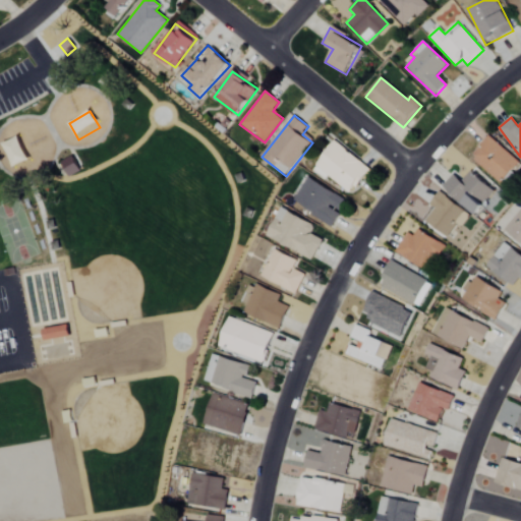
[(24,136),(5,142),(12,166),(33,160),(24,136)]
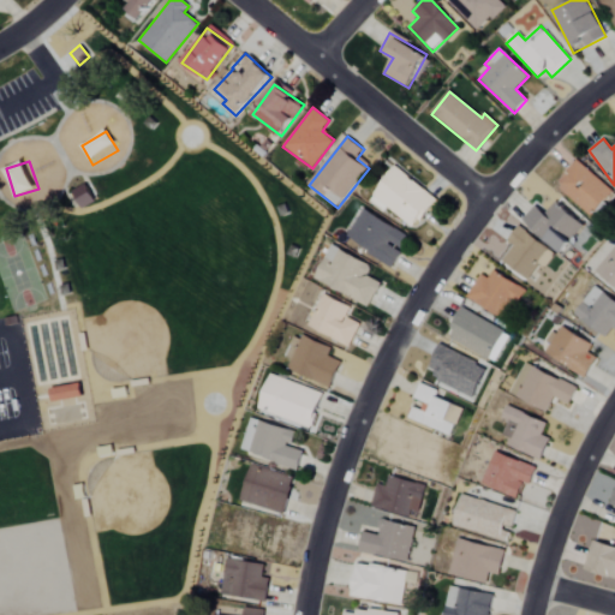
[(556,185),(590,216),(613,192),(579,161),(556,185)]
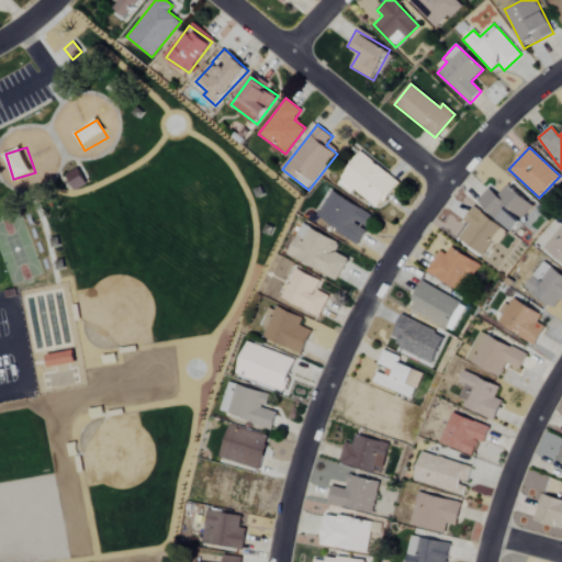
[(400,181),(361,153),(340,180),(379,209),(400,181)]
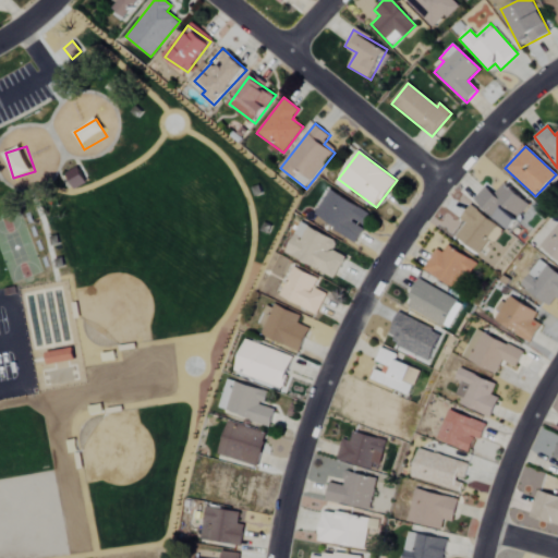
[(76,165),(86,182),(73,189),(63,172),(76,165)]
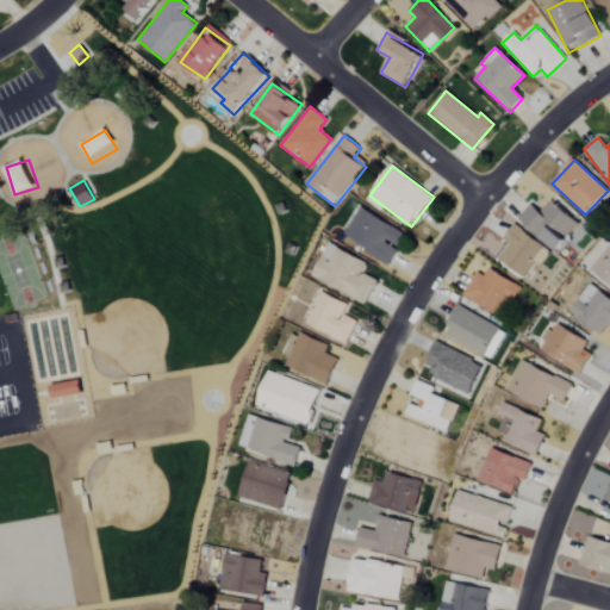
[(556,251),(579,224),(551,200),(540,212),(530,204),(518,219),(556,251)]
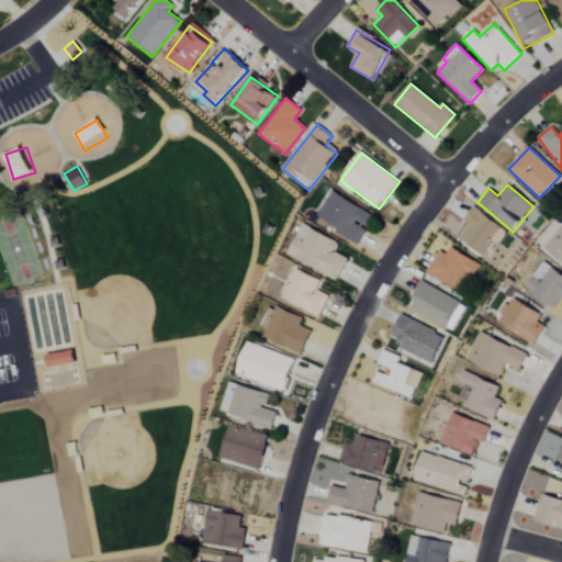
[(359,244),(367,231),(360,226),(368,213),(333,191),(316,217),(359,244)]
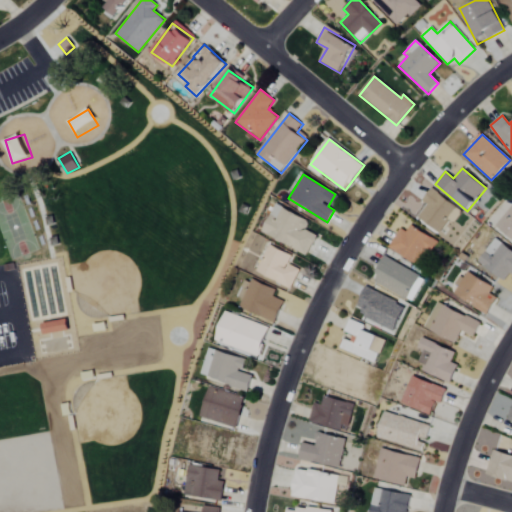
[(449,221),(453,224),(462,212),(432,189),(423,201),(428,204),(418,217),(439,233),(449,221)]
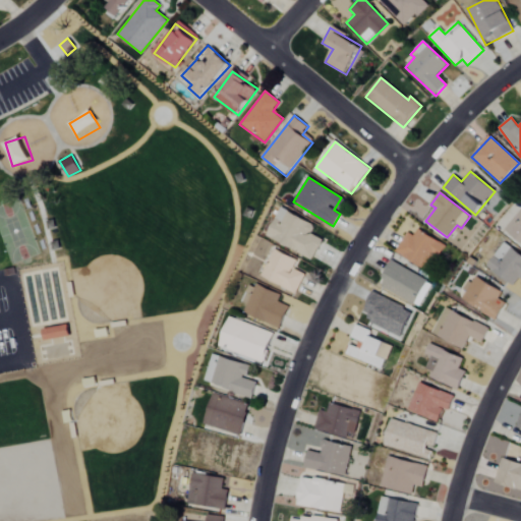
[(267,238),(314,258),(323,239),(310,234),(315,224),(279,209),(267,238)]
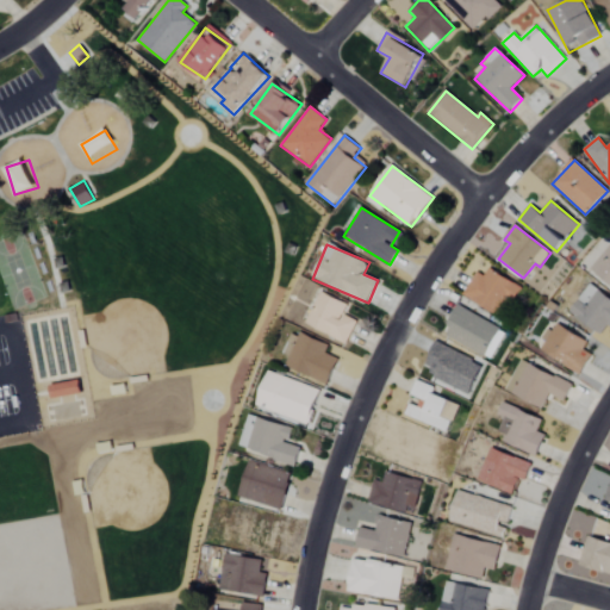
[(609,246),(592,269),(609,284),(609,246)]
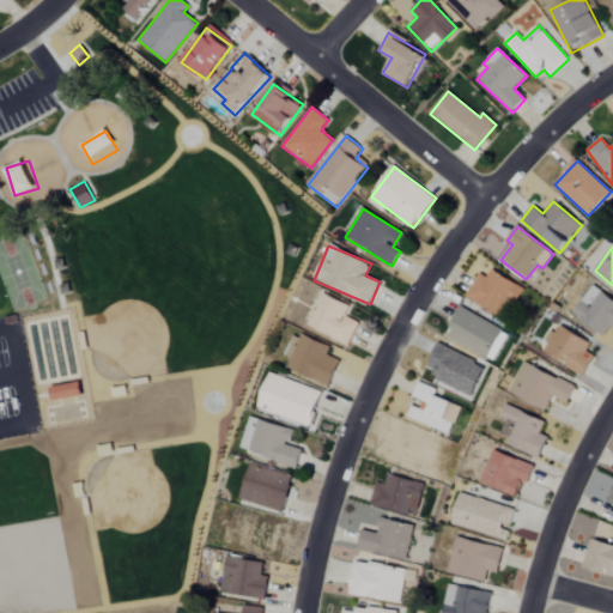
[(465,297),(497,316),(507,298),(516,303),(525,290),(491,269),(486,278),(479,274),(465,297)]
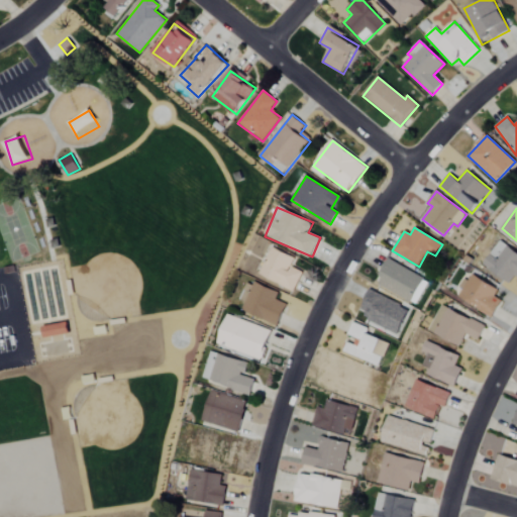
[(510,284),(516,276),(516,252),(501,241),(483,265),(510,284)]
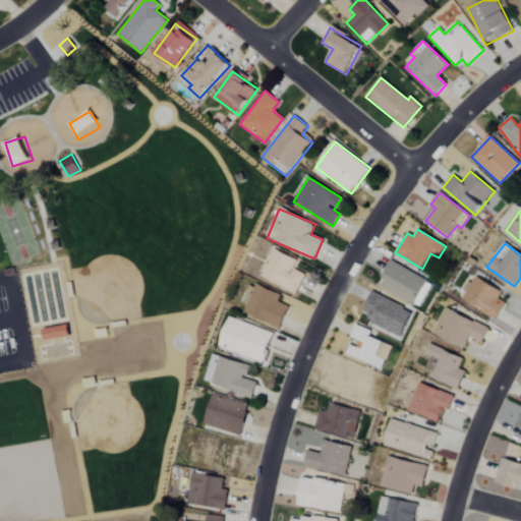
[(295,294),(304,275),(292,269),(296,261),(273,249),(259,278),(295,294)]
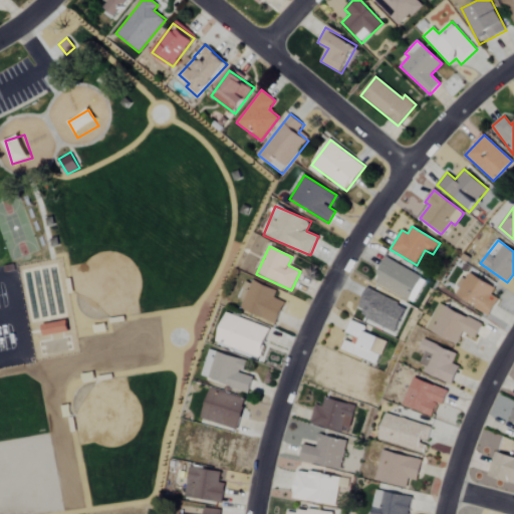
[(374,282),(411,303),(425,280),(388,259),(374,282)]
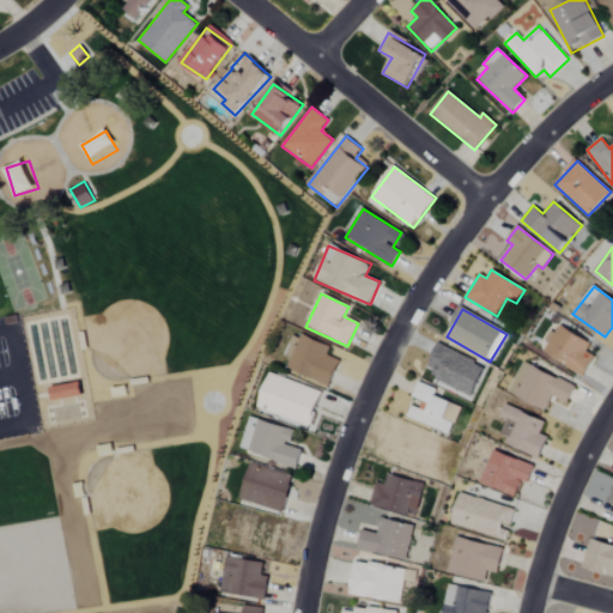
[(587,352),(592,341),(559,327),(546,356),(587,375),(595,357),(587,352)]
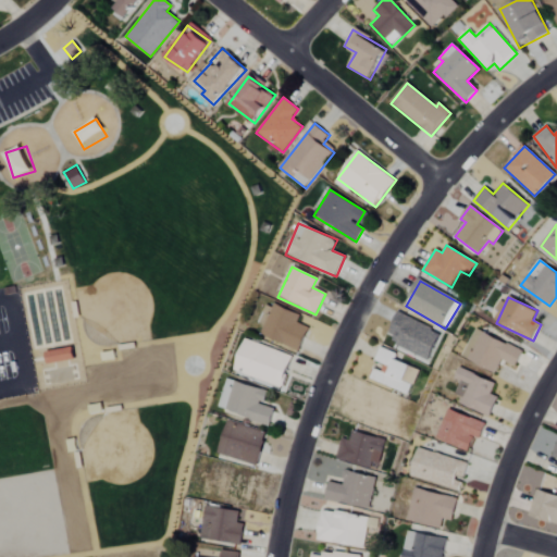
[(299,350),(309,329),(296,323),(299,314),(272,304),(260,335),(299,350)]
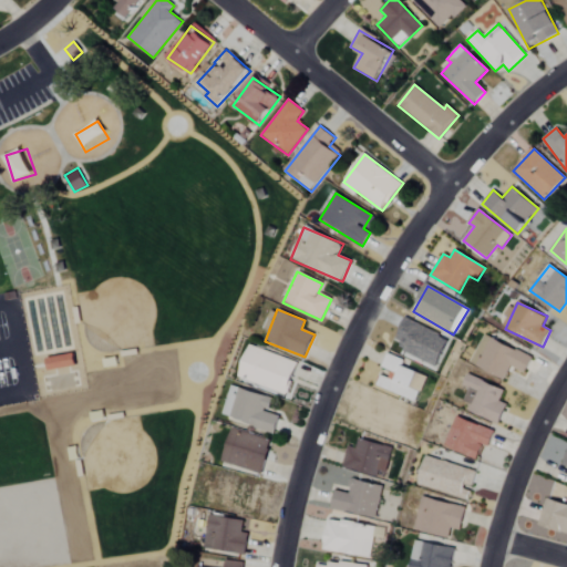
[(505,380),(511,367),(526,373),(533,358),(485,336),(472,364),(505,380)]
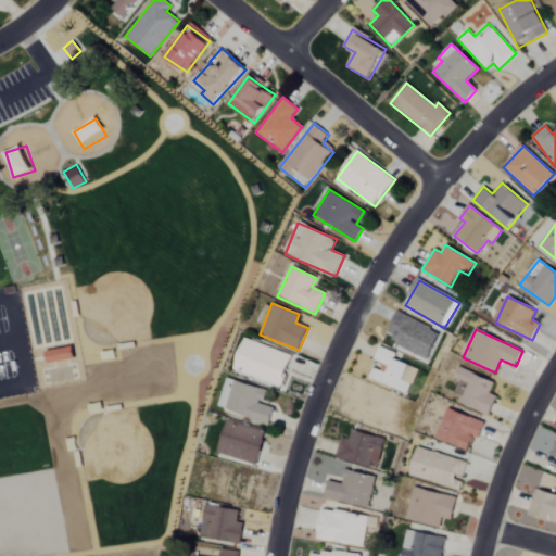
[(280,388),(292,355),(242,339),(231,370),(280,388)]
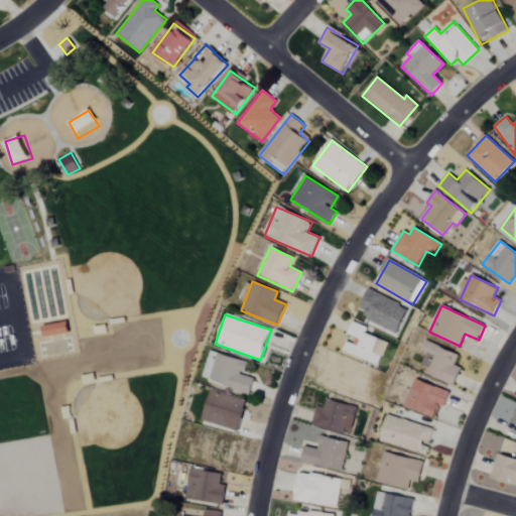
[(41,325),(67,320),(69,334),(44,338),(41,325)]
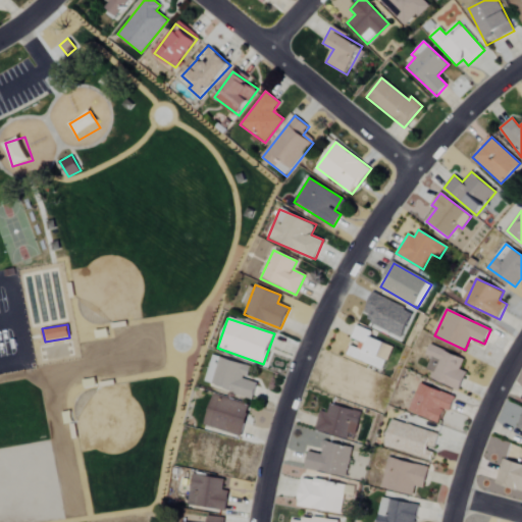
[(393,347),(370,337),(372,331),(356,325),(351,338),(364,344),(362,351),(350,346),(346,355),(383,370),(393,347)]
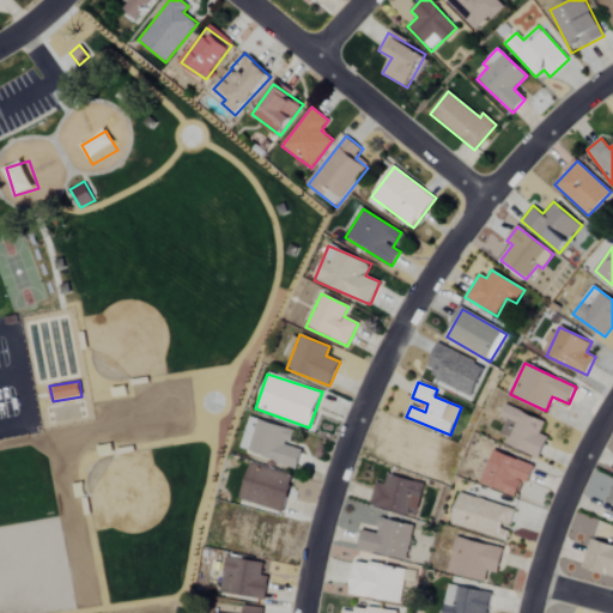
[(546,423),(508,405),(502,417),(509,420),(501,439),(540,459),(550,438),(541,435),(546,423)]
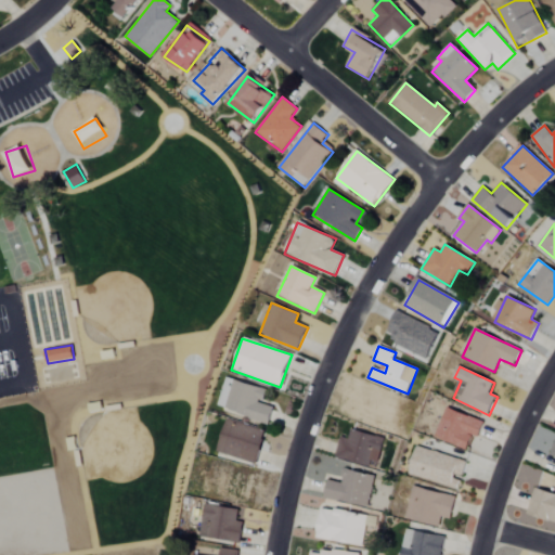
[(270,422),(273,405),(263,403),(267,389),(232,381),(227,403),(222,402),(220,410),(270,422)]
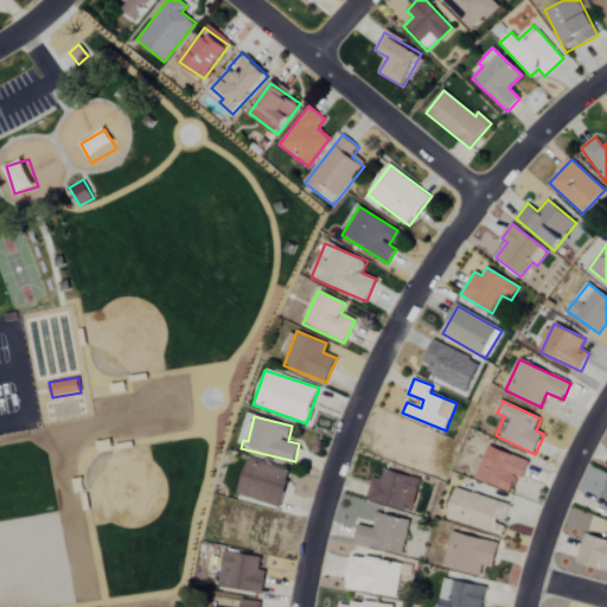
[(511,493),(518,477),(524,479),(531,462),(490,446),(477,479),(511,493)]
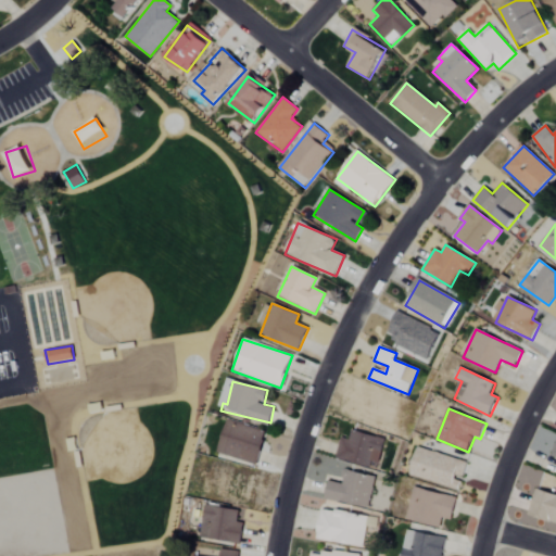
[(257,465),(267,432),(226,420),(216,453),(257,465)]
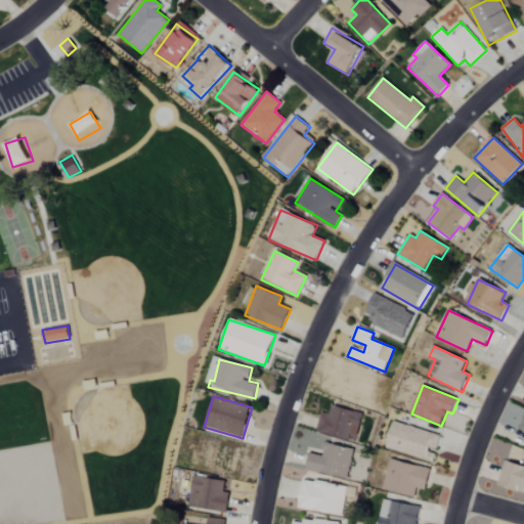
[(316,433),(353,442),(360,412),(332,406),(330,415),(321,412),(316,433)]
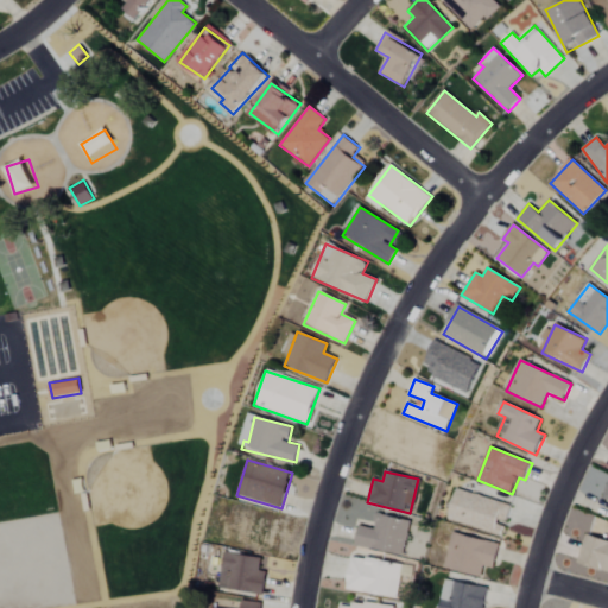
[(512,506),(458,489),(449,520),(502,536),(512,506)]
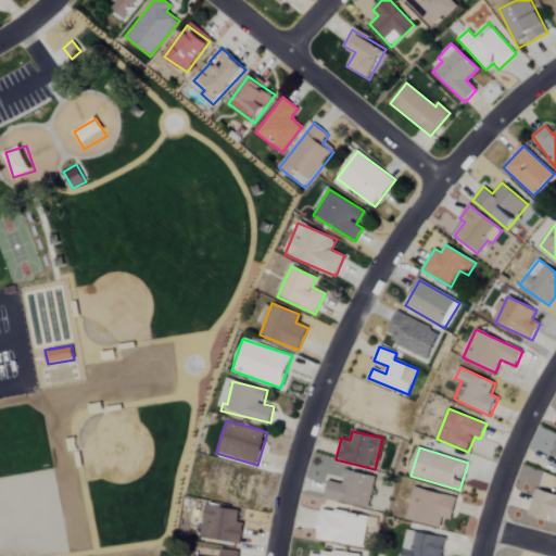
[(374,478),(345,471),(342,484),(328,481),(325,500),(367,509),(374,478)]
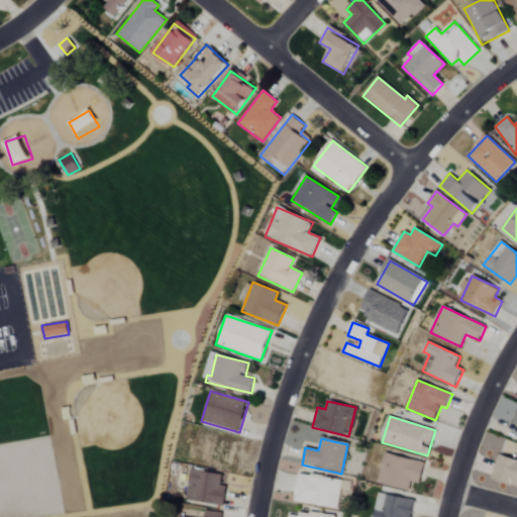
[(515,457),(516,449),(516,444),(509,442),(505,455),(515,457)]
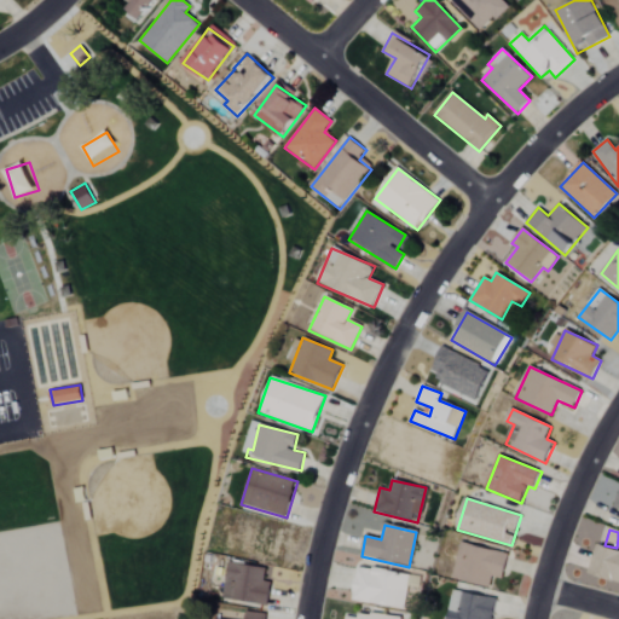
[(503,579),(509,554),(461,543),(452,579),(490,589),(492,577),(503,579)]
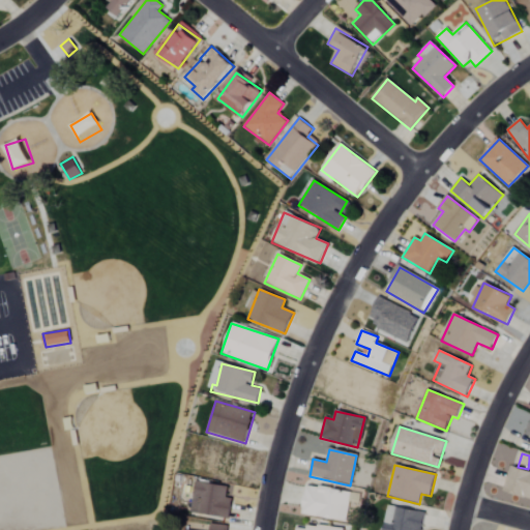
[(529,499),(529,472),(511,467),(504,492),(529,499)]
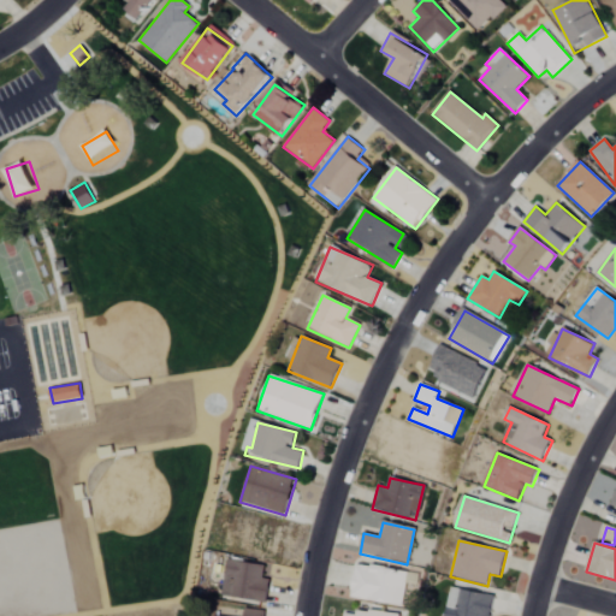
[(262,579),(265,566),(226,561),(221,597),(267,603),(270,580),(262,579)]
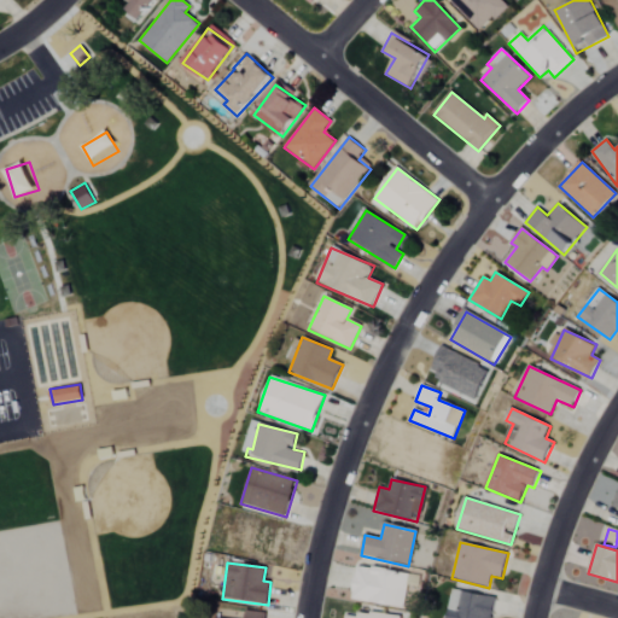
[(351,600),(401,608),(404,586),(417,588),(418,577),(356,566),(351,600)]
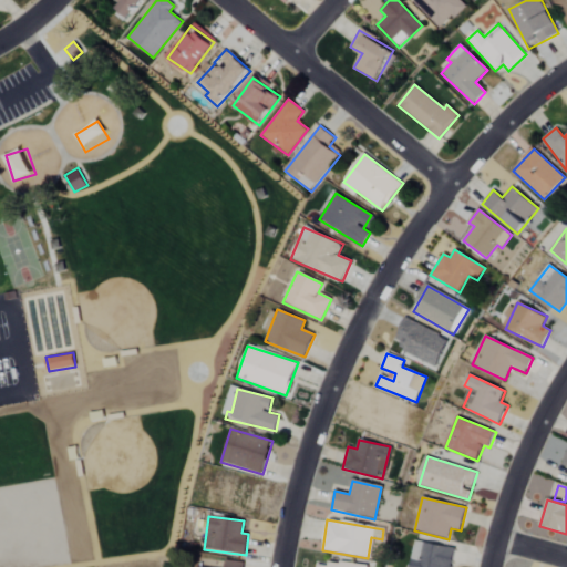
[(409,566),(451,566),(455,549),(414,540),(409,566)]
